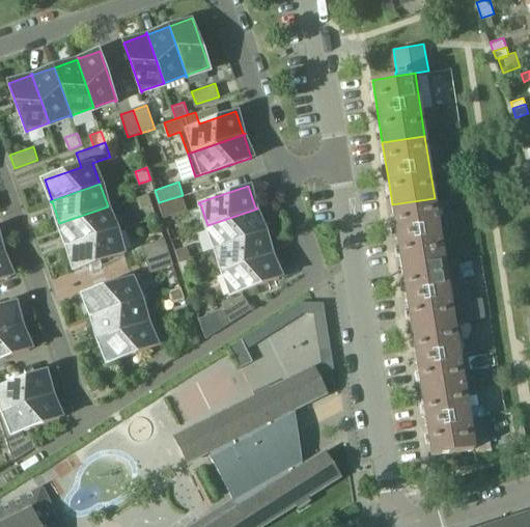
[(148,192),(137,196),(141,207),(154,203),(148,192)]
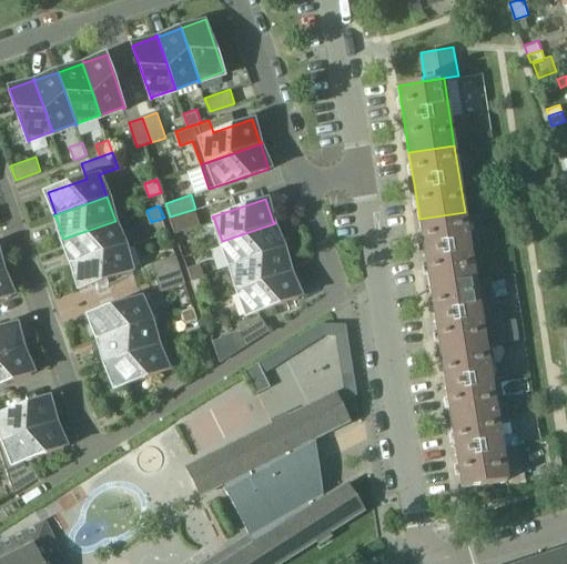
[(195,209),(170,217),(175,232),(200,223),(195,209)]
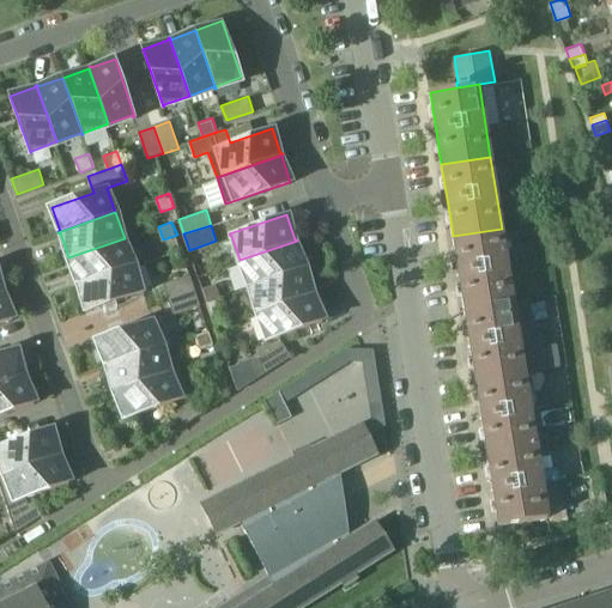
[(460,284),(464,308),(513,301),(502,229),(453,236),(460,284)]
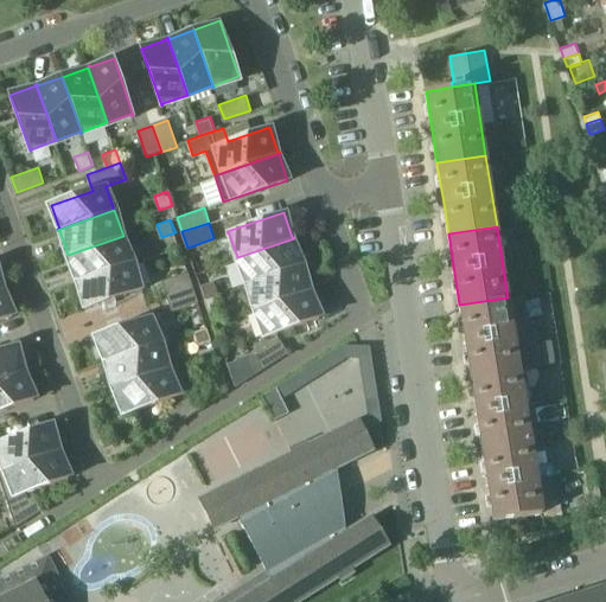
[(75,280),(75,281),(132,261),(123,238),(126,238),(125,236),(123,237),(123,236),(68,255),(77,280),(75,280)]
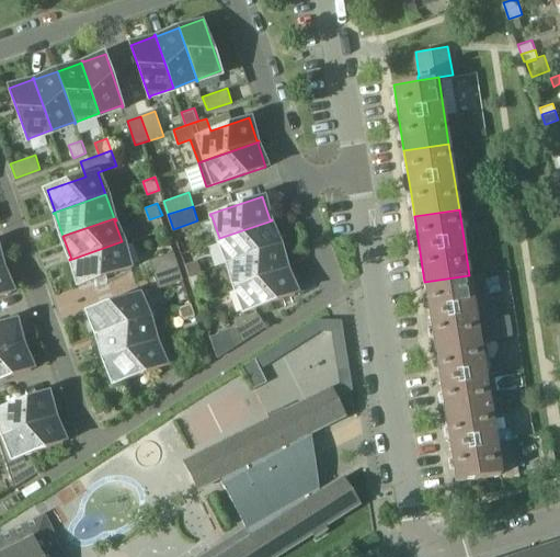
[(272,220),(219,238),(228,261),(226,261),(226,262),(278,245),(271,222),(272,220)]
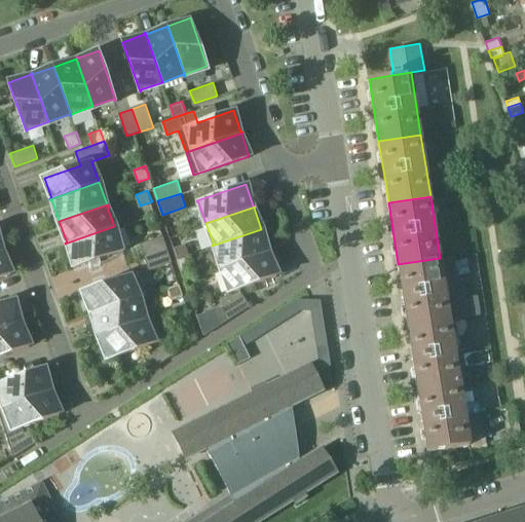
[(67,244),(75,266),(123,249),(123,248),(121,248),(114,226),(65,244),(66,245),(67,244)]
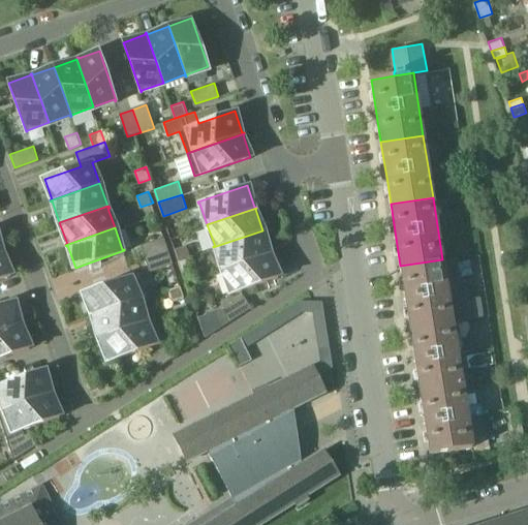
[(215,248),(222,269),(272,252),(272,251),(270,251),(262,230),(213,247),(214,248),(215,248)]
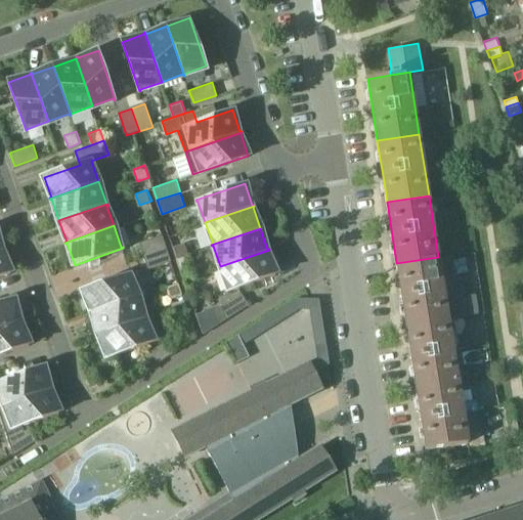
[(139,241),(143,254),(167,247),(162,233),(139,241)]
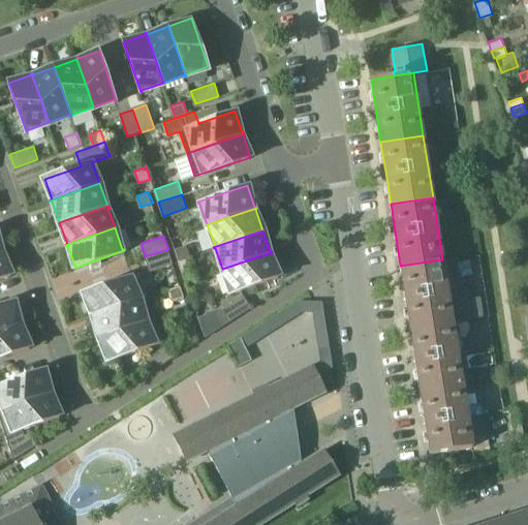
[(175,247),(179,259),(190,255),(186,243),(175,247)]
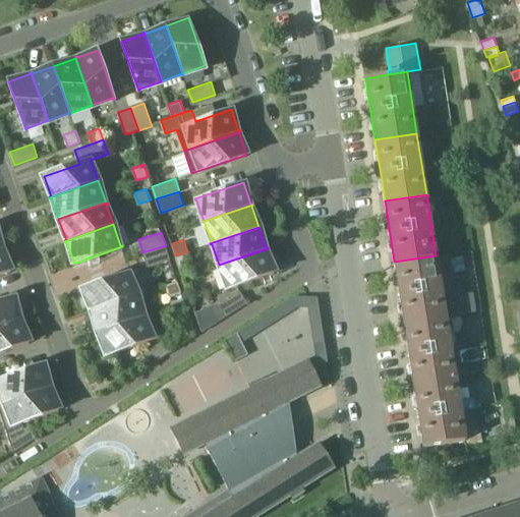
[(170,257),(166,245),(142,252),(148,266),(170,257)]
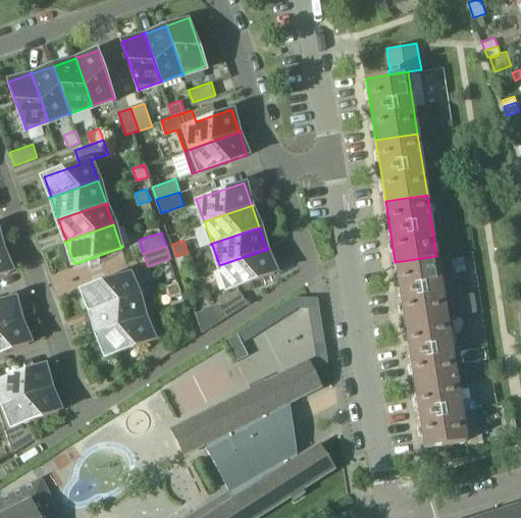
[(0,274),(11,271),(3,249),(5,249),(4,248),(0,249),(0,274)]
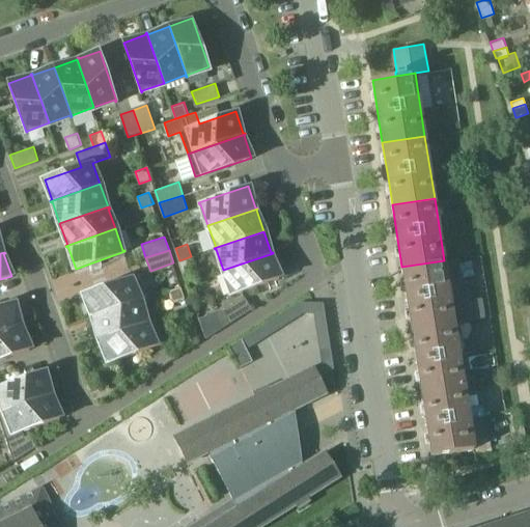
[(223,270),(231,292),(229,293),(230,294),(279,277),(272,254),(274,253),(273,253),(223,270)]
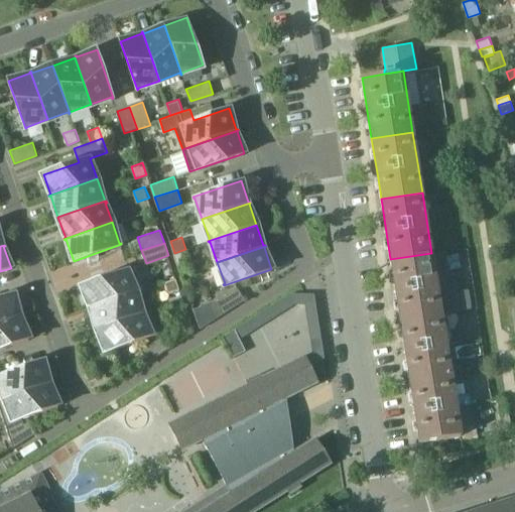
[(185,249),(174,253),(178,264),(189,260),(185,249)]
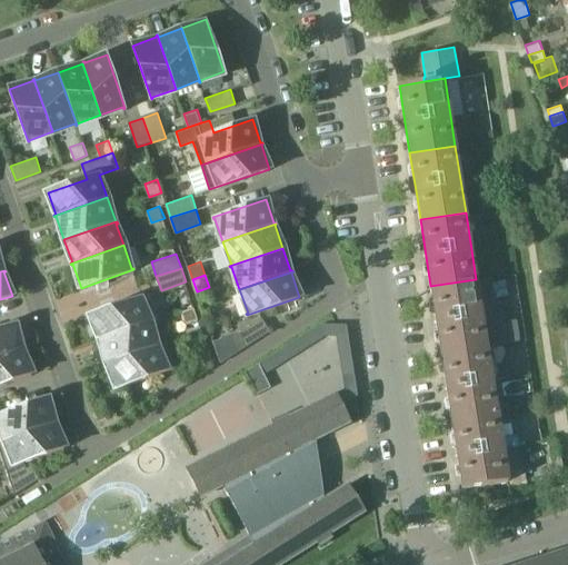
[(491,277),(476,279),(430,286),(441,354),(487,346),(482,323),(489,323),(498,320),(491,277)]
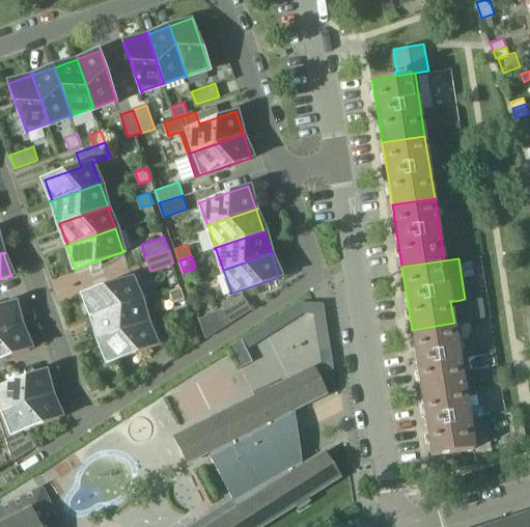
[(148,297),(140,273),(84,293),(91,315),(90,315),(90,316),(140,299),(140,300),(148,297)]
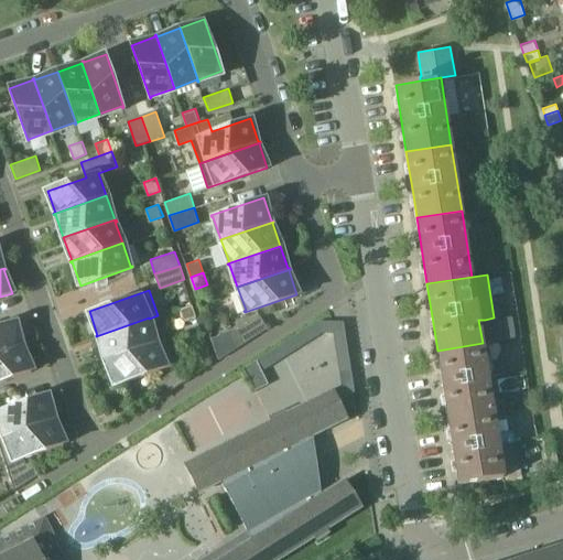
[(184,320),(197,315),(193,302),(180,307),(184,320)]
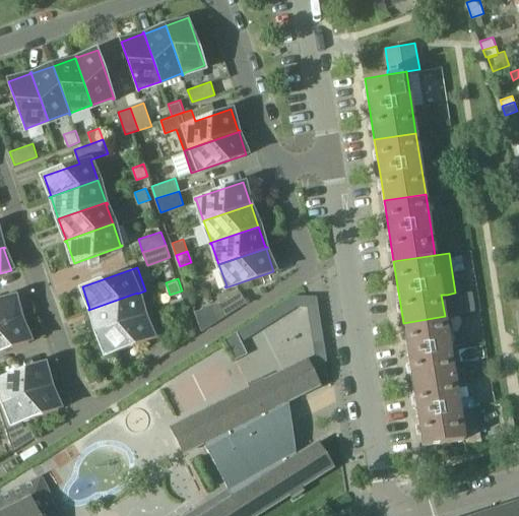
[(223,316),(247,301),(240,289),(219,302),(223,316)]
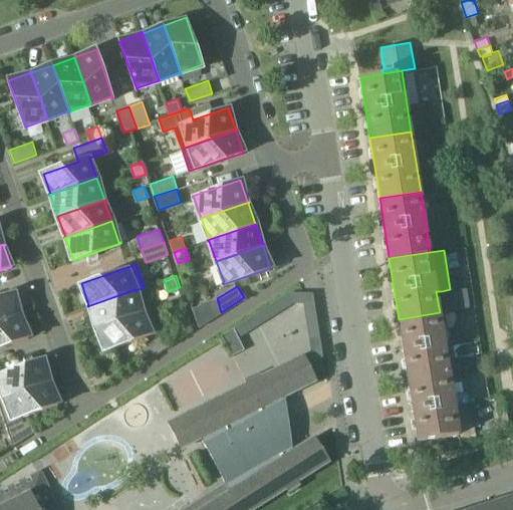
[(450,289),(442,291),(446,310),(475,305),(472,286),(450,289)]
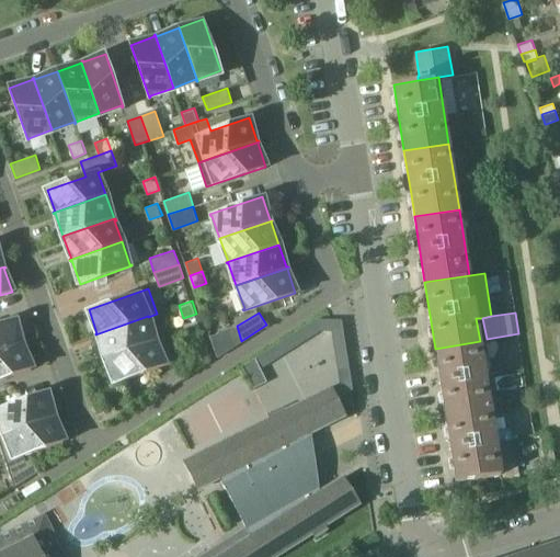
[(148,317),(148,316),(95,334),(95,336),(98,334),(105,357),(156,340),(156,339),(148,317)]
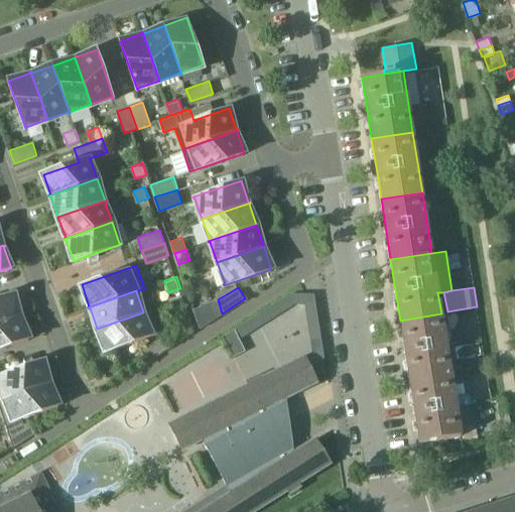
[(314,292),(303,292),(292,292),(278,300),(283,308),(294,301),(315,301),(314,292)]
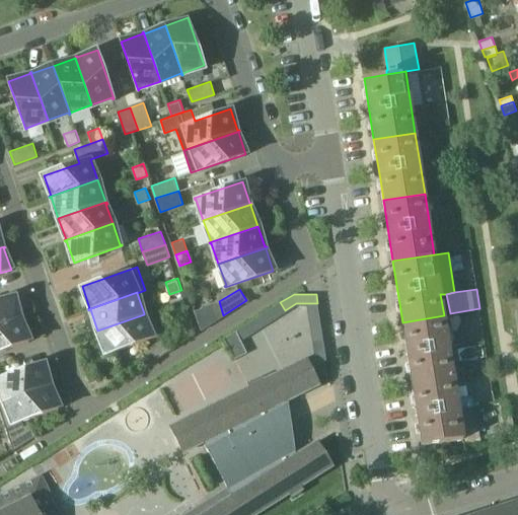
[(0,324),(22,317),(22,316),(21,316),(13,295),(0,299),(0,324)]
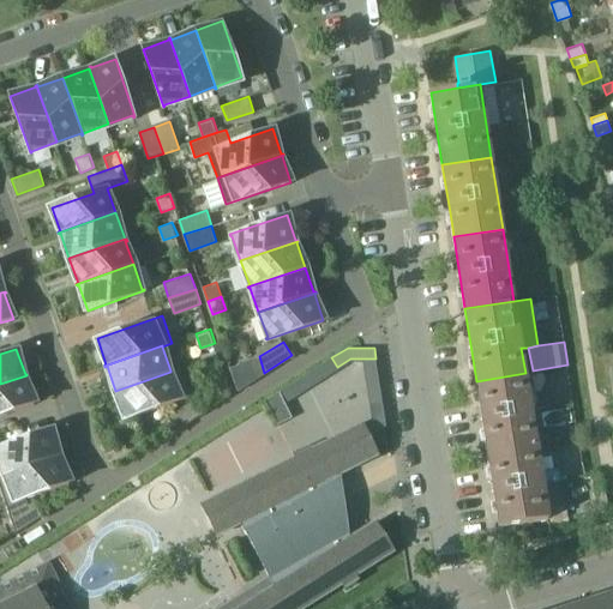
[(170,371),(170,372),(115,391),(124,416),(122,416),(122,418),(188,396),(180,368),(170,371)]
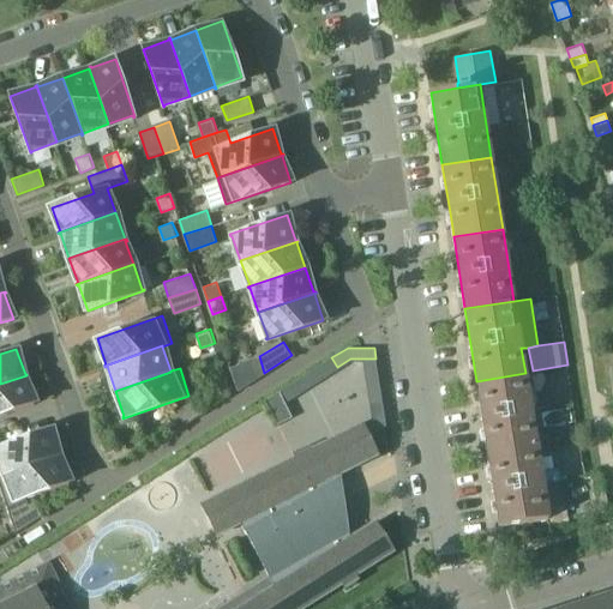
[(482,422),(487,452),(536,445),(526,373),(476,381),(482,422)]
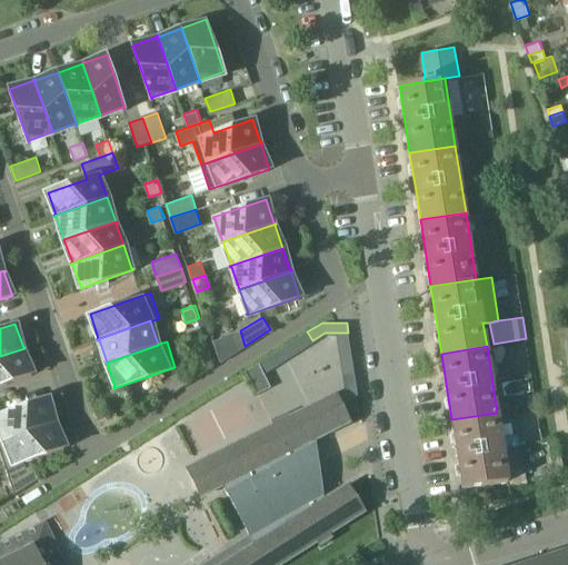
[(26,348),(25,348),(0,356),(0,384),(32,373),(23,349),(26,348)]
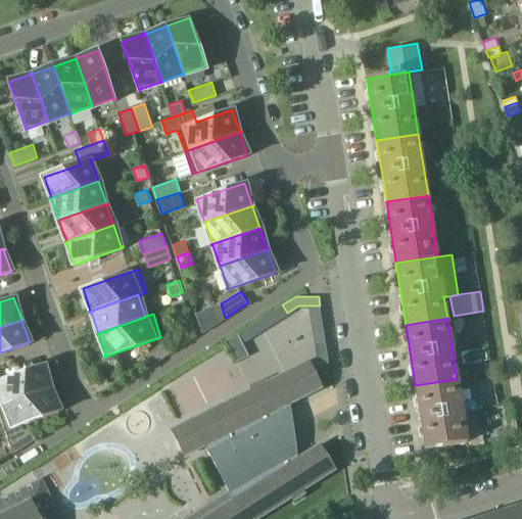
[(237,361),(249,355),(238,331),(227,339),(237,361)]
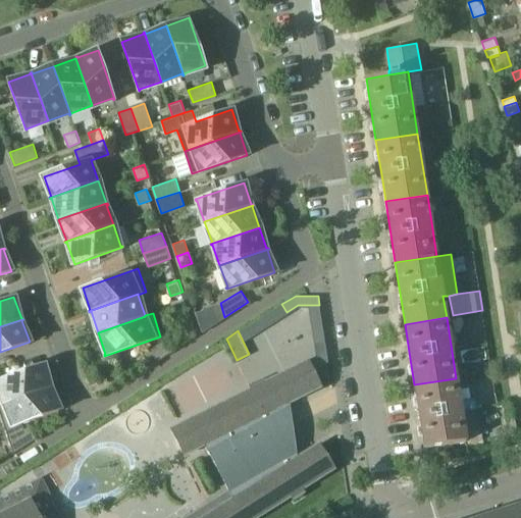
[(0,517),(252,517),(292,494),(294,497),(305,489),(303,486),(333,467),(333,468),(334,467),(319,443),(318,443),(318,444),(295,459),(288,402),(319,385),(320,385),(321,385),(313,368),(328,361),(327,355),(327,351),(325,351),(308,360),(308,359),(307,360),(264,382),(262,378),(249,385),(251,389),(173,427),(172,426),(171,427),(185,454),(186,453),(186,452),(205,443),(228,489),(184,517),(58,517),(39,477),(0,496),(0,517)]
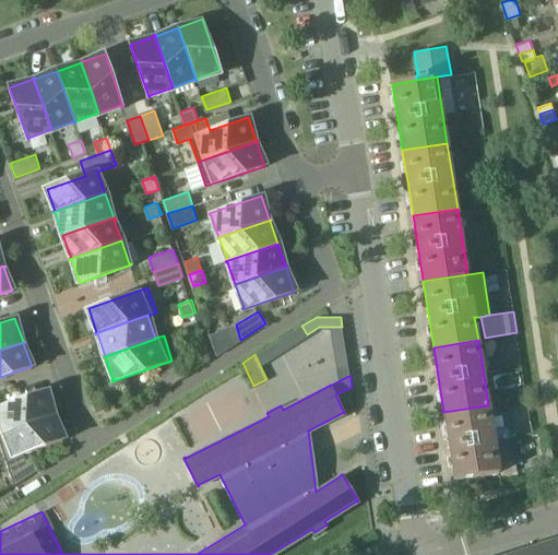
[(0,418),(4,432),(57,414),(56,413),(55,413),(46,390),(0,405),(0,418)]
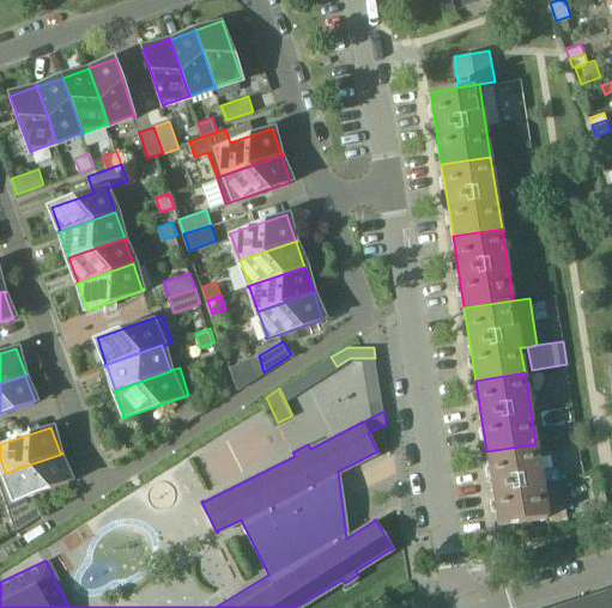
[(535,444),(486,451),(498,523),(547,515),(535,444)]
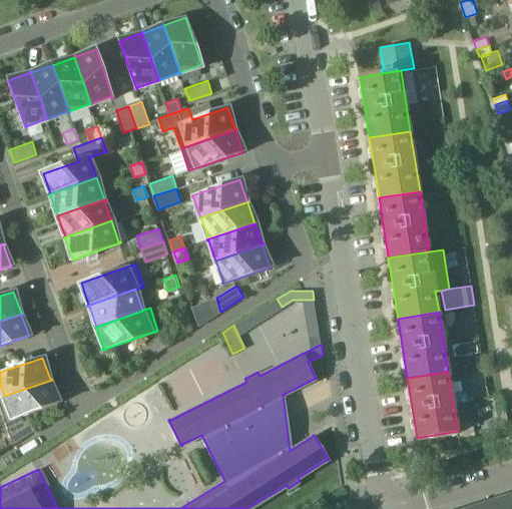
[(52,380),(4,396),(0,397),(0,406),(13,444),(35,430),(28,418),(24,421),(21,415),(58,402),(50,381),(52,380)]
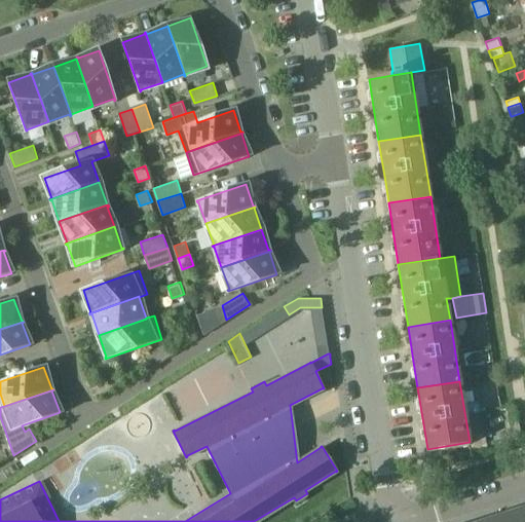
[(500,521),(524,521),(524,508),(522,509),(522,510),(499,518),(500,521)]
